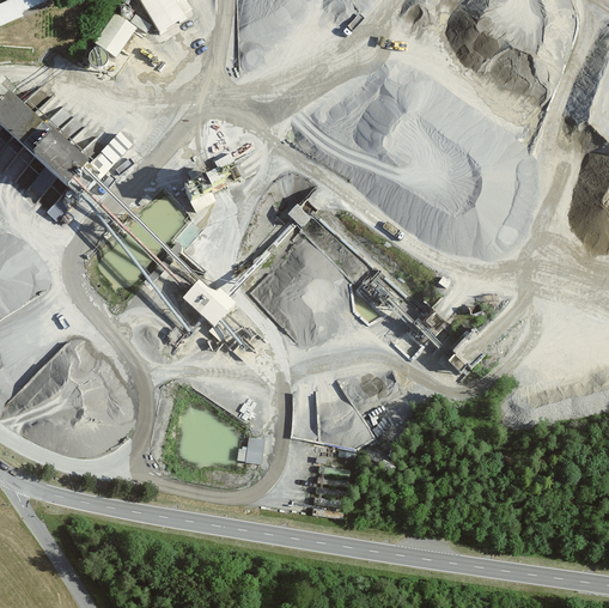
[(0,0),(0,23),(22,14),(19,10),(42,0),(0,0)]
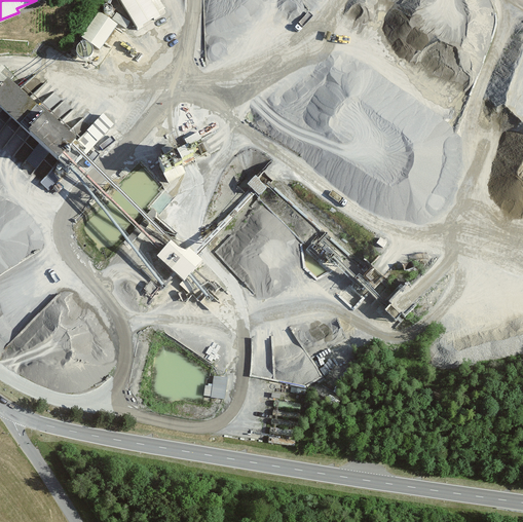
[(120,0),(138,28),(161,14),(159,11),(165,7),(161,0),(120,0)]
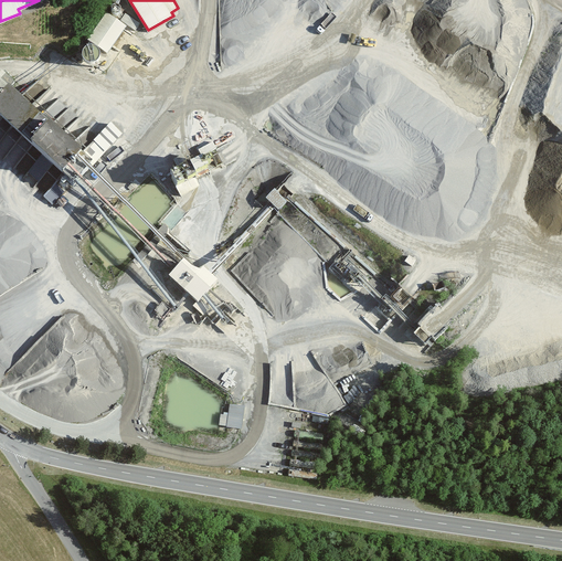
[(125,27),(106,12),(86,39),(105,53),(125,27)]
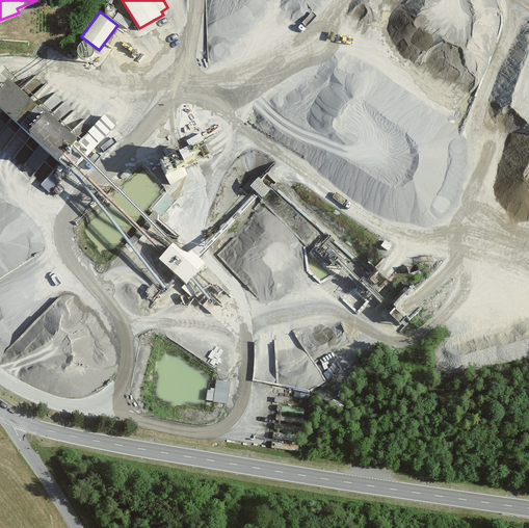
[(0,112),(16,127),(33,106),(0,76),(0,112)]
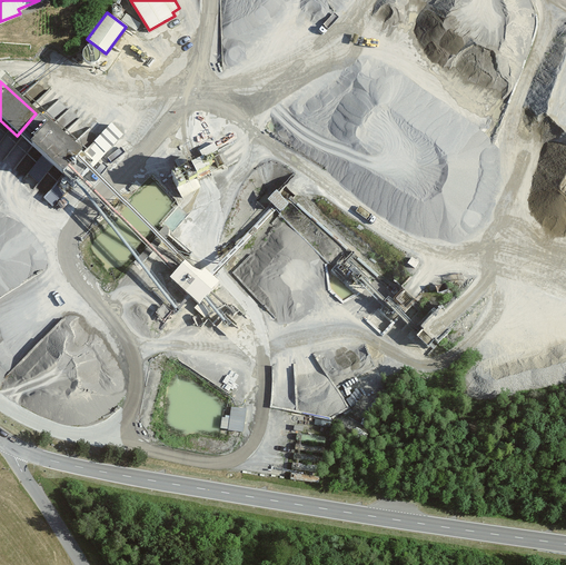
[(93,141),(106,152),(127,130),(116,118),(93,141)]
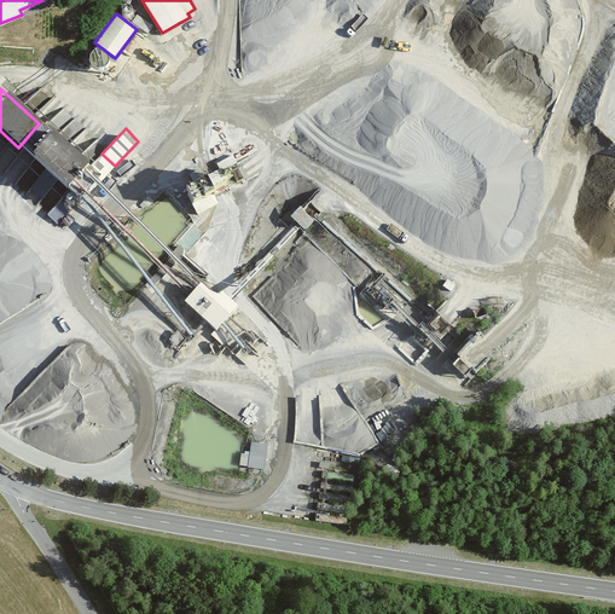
[(82,167),(46,135),(27,158),(63,190),(82,167)]
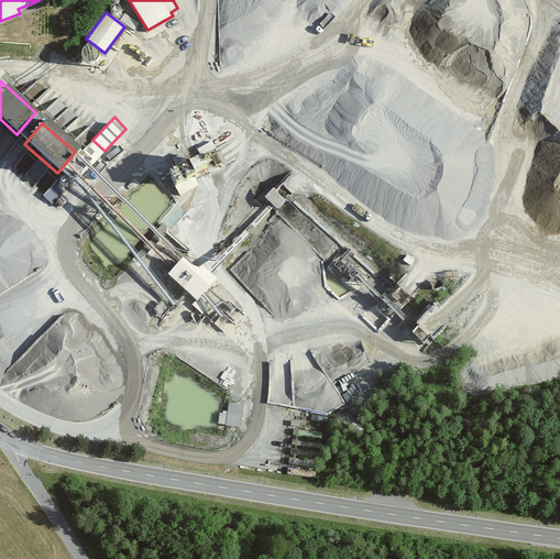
[(205,150),(218,143),(216,138),(202,144),(205,150)]
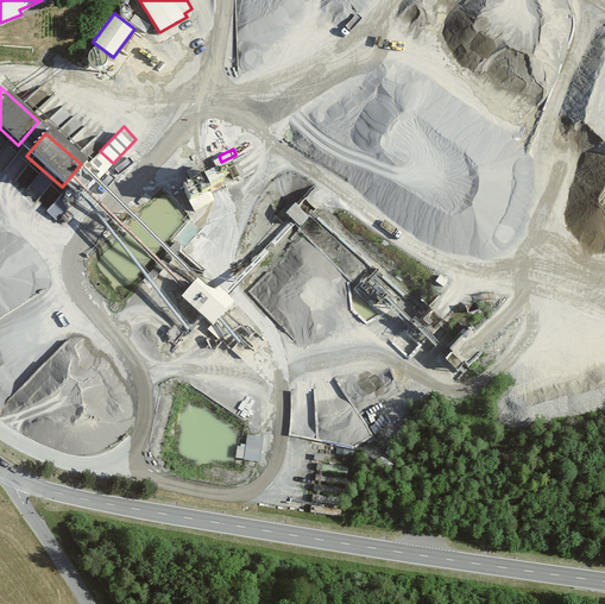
[(225,183),(216,168),(205,174),(200,164),(187,171),(191,180),(181,186),(195,211),(215,199),(210,190),(225,183)]
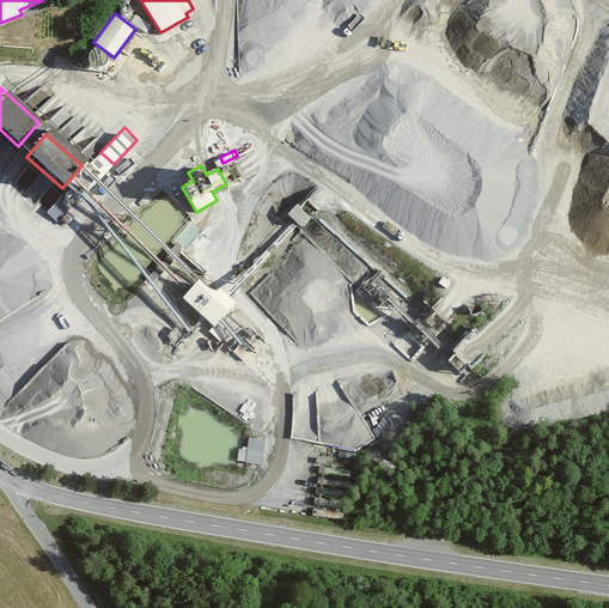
[(65,193),(52,206),(61,217),(74,204),(65,193)]
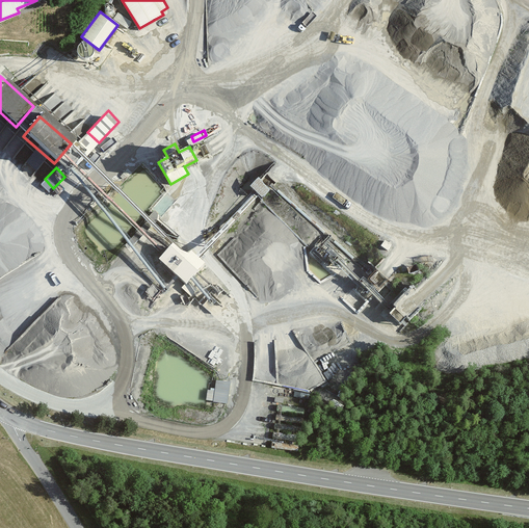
[(271,188),(260,177),(250,186),(262,198),(271,188)]
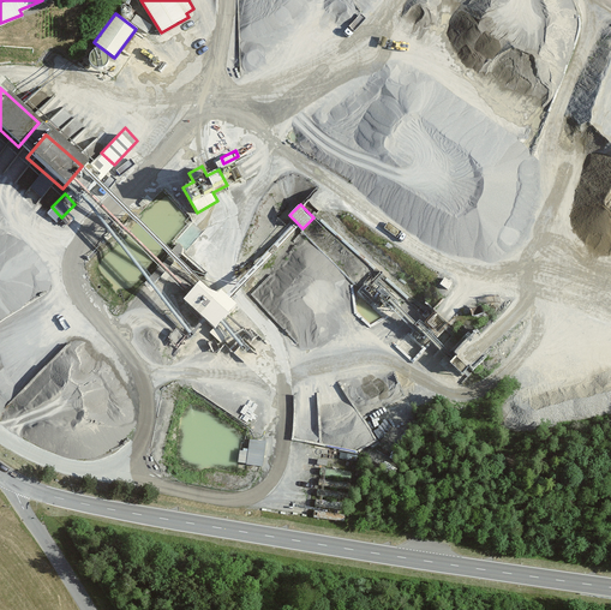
[(216,294),(199,280),(183,300),(215,327),(235,303),(220,289),(216,294)]
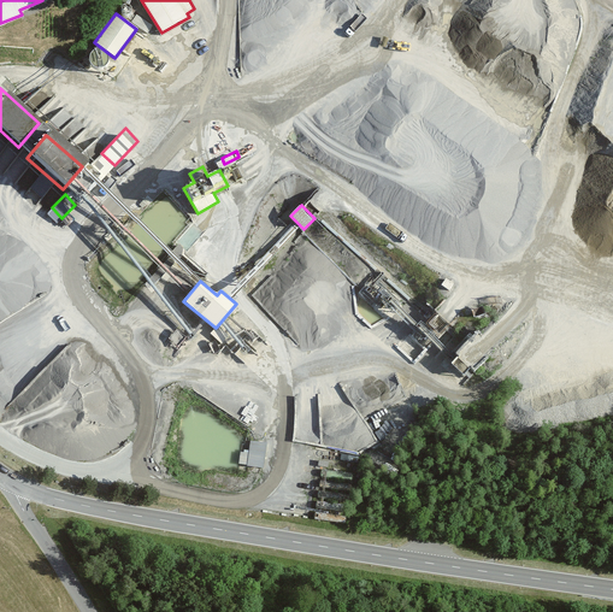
[(255,435),(253,446),(246,445),(243,459),(269,462),(271,436),(255,435)]
